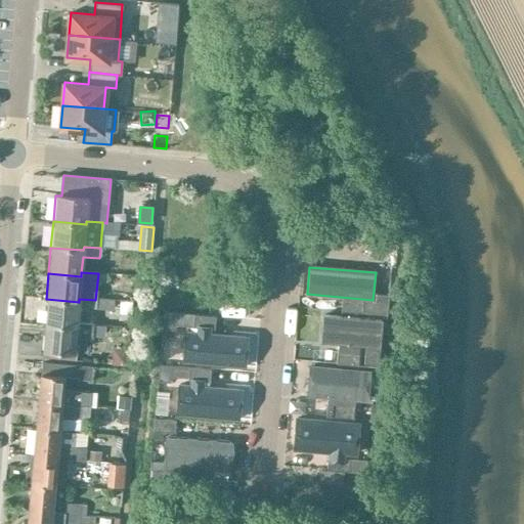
[(341,298),(340,311),(361,313),(362,300),(341,298)]
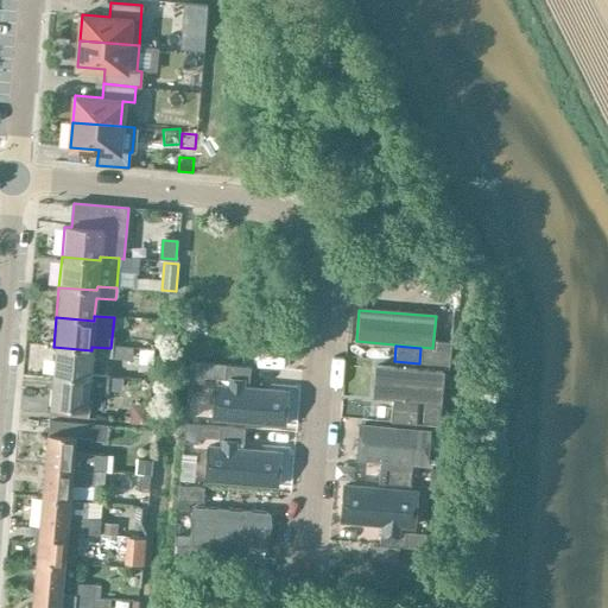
[(54,347),(51,378),(88,381),(89,377),(90,356),(132,359),(132,350),(111,348),(92,347),(92,350),(54,347)]
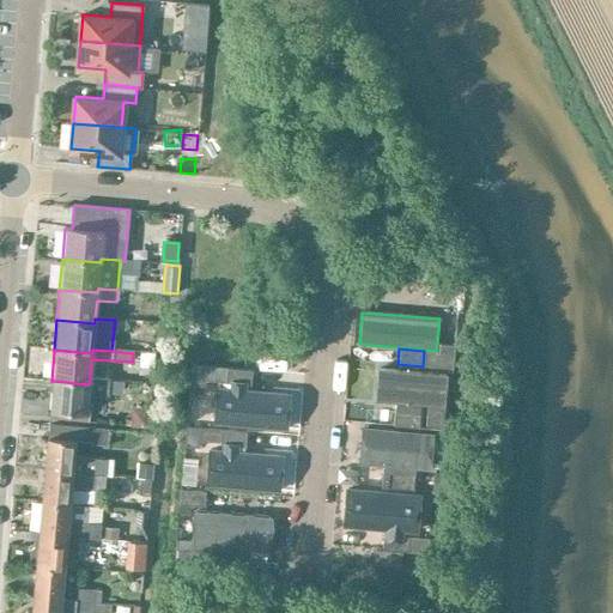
[(208,375),(208,360),(177,360),(177,374),(208,375)]
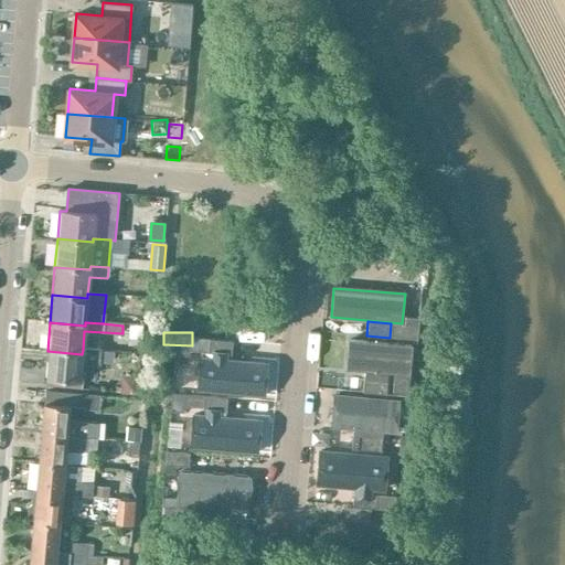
[(205,354),(228,356),(230,342),(206,340),(205,354)]
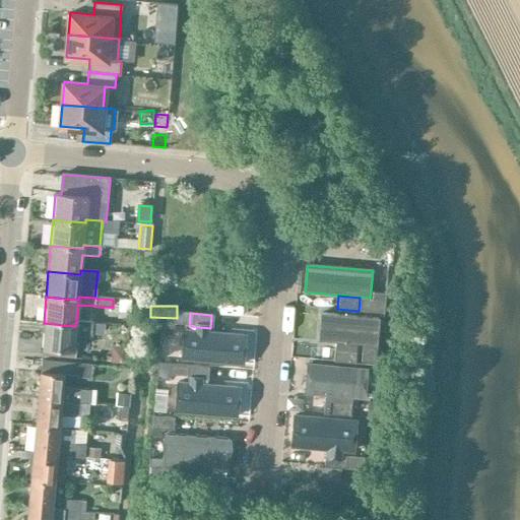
[(319,314),(318,340),(377,344),(379,318),(319,314)]
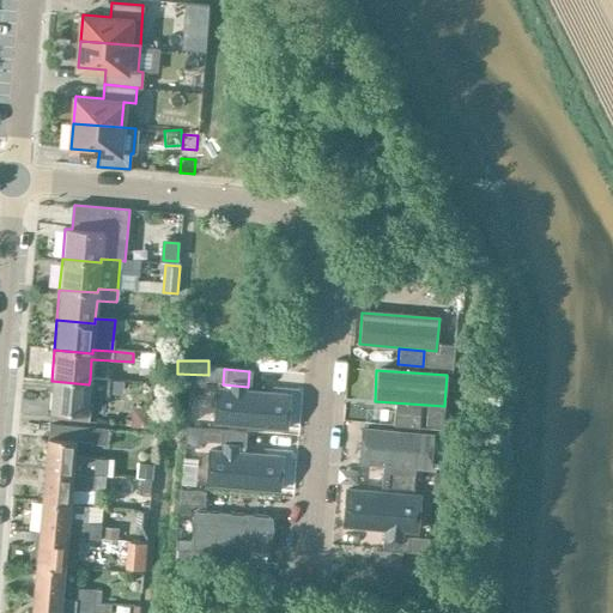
[(52,381),(48,417),(86,420),(89,395),(110,396),(110,394),(111,381),(90,380),(89,384),(52,381)]
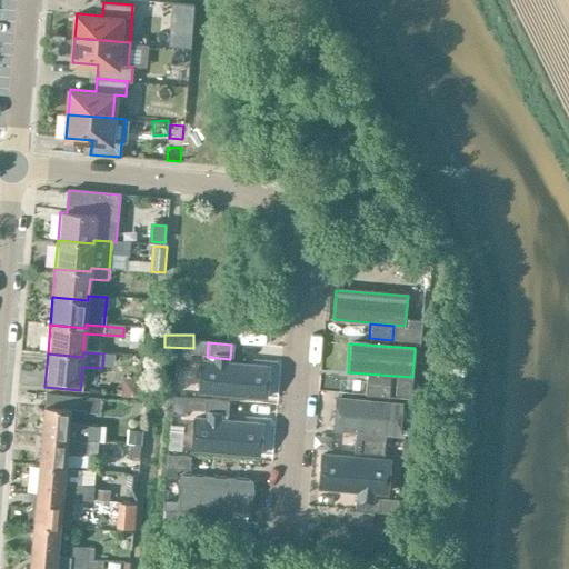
[(103,353),(102,366),(111,367),(116,362),(117,356),(103,353)]
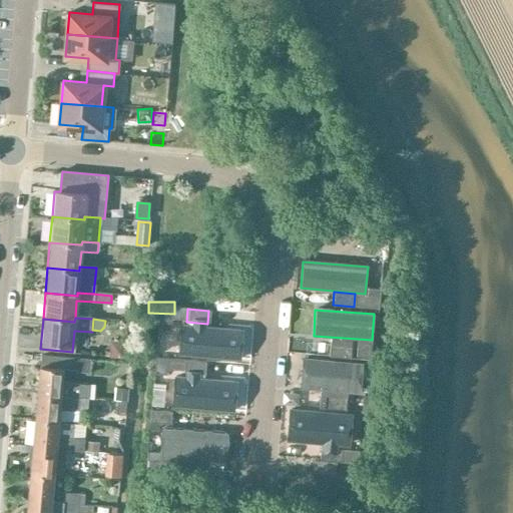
[(180,323),(178,355),(248,360),(250,328),(180,323)]
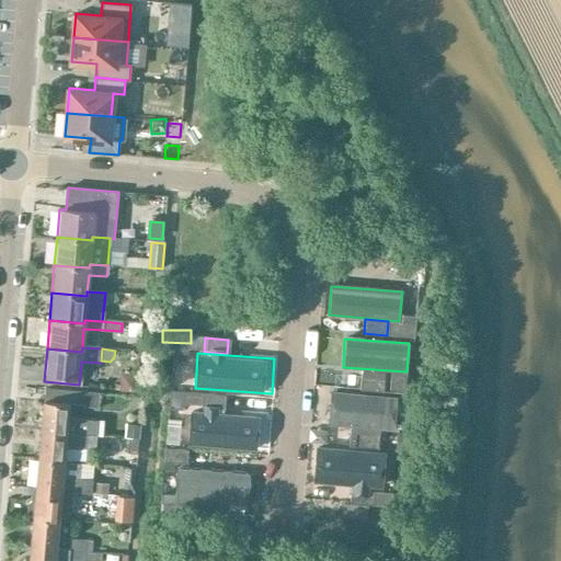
[(121,376),(119,391),(135,392),(136,377),(121,376)]
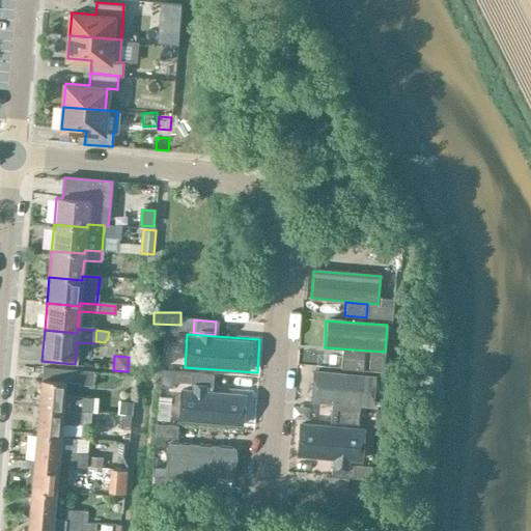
[(340,369),(362,371),(363,358),(341,356),(340,369)]
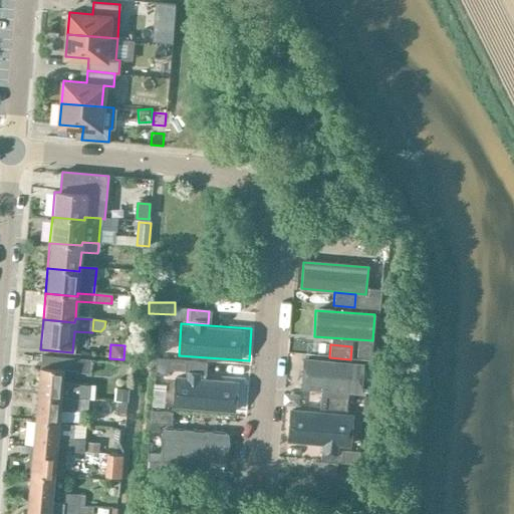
[(40,357),(39,368),(63,370),(77,371),(78,361),(40,357)]
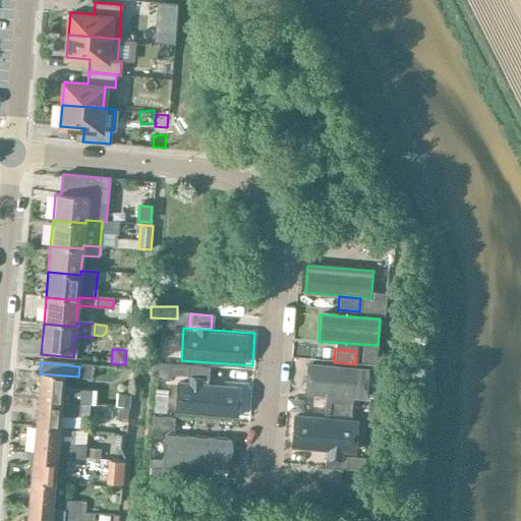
[(306,362),(304,394),(365,399),(368,367),(306,362)]
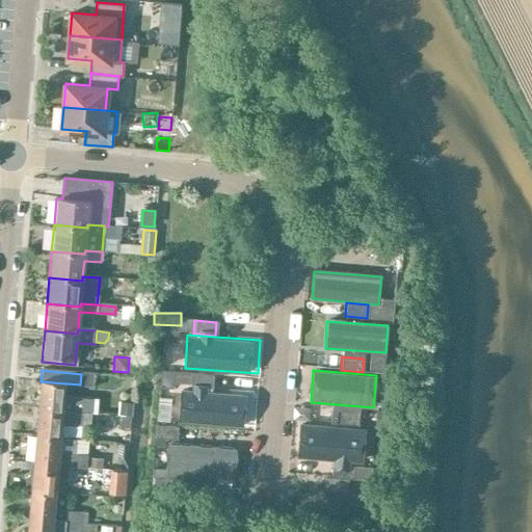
[(95,388),(96,375),(81,374),(80,384),(80,387),(95,388)]
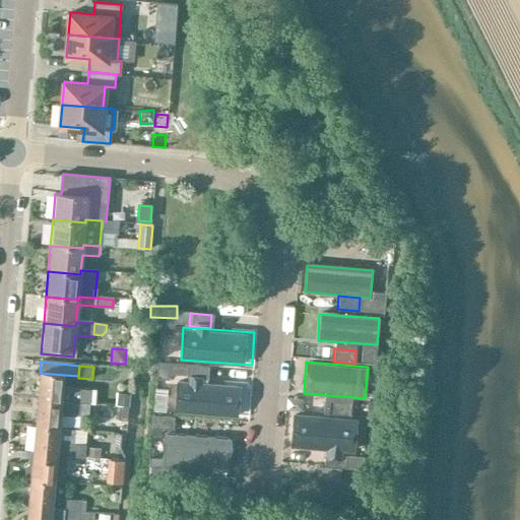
[(207,381),(207,382),(208,369),(187,367),(186,380),(207,381)]
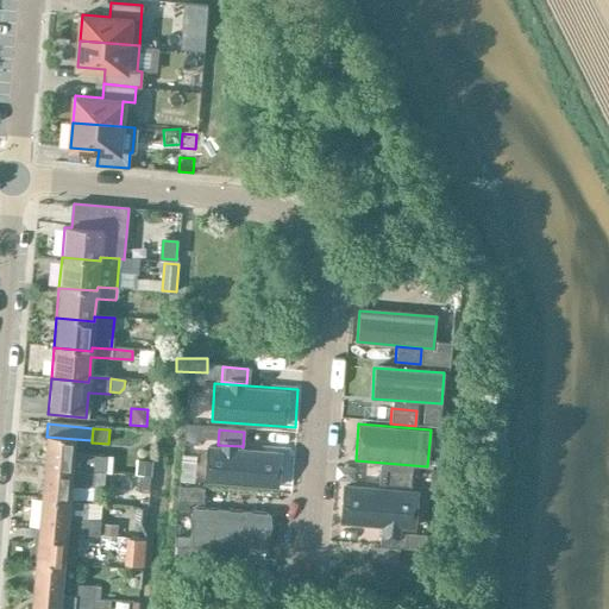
[(43,469),(106,475),(107,459),(74,457),(75,439),(46,437),(43,469)]
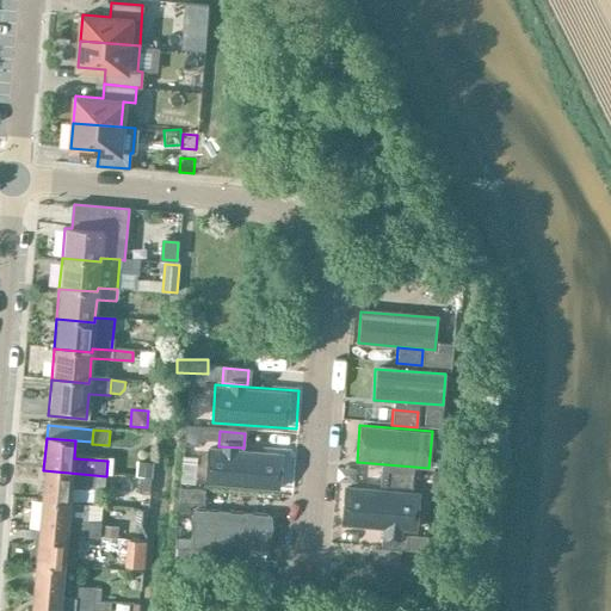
[(291,452),(208,446),(205,482),(289,488),(291,452)]
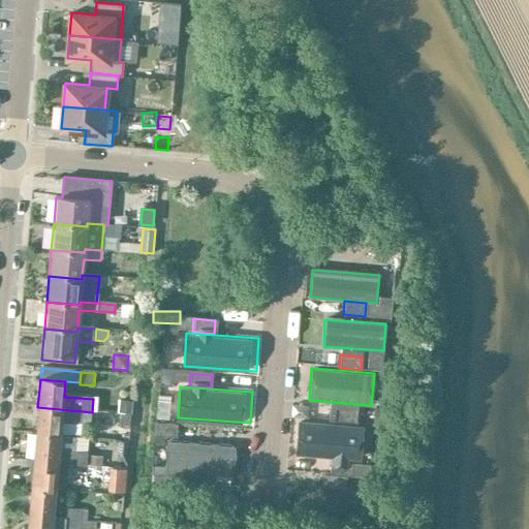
[(104,394),(103,408),(117,409),(118,395),(104,394)]
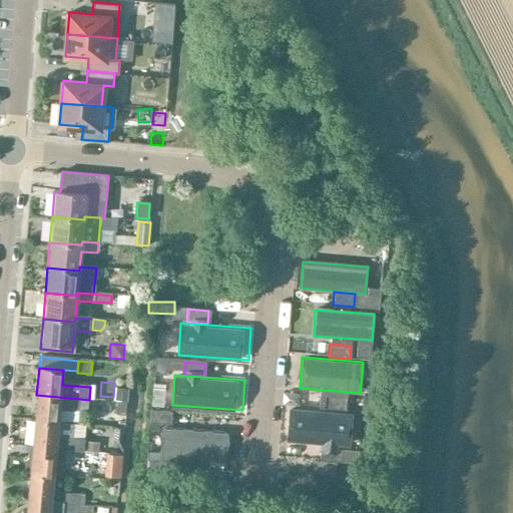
[(126,404),(127,391),(115,389),(113,402),(116,403),(126,404)]
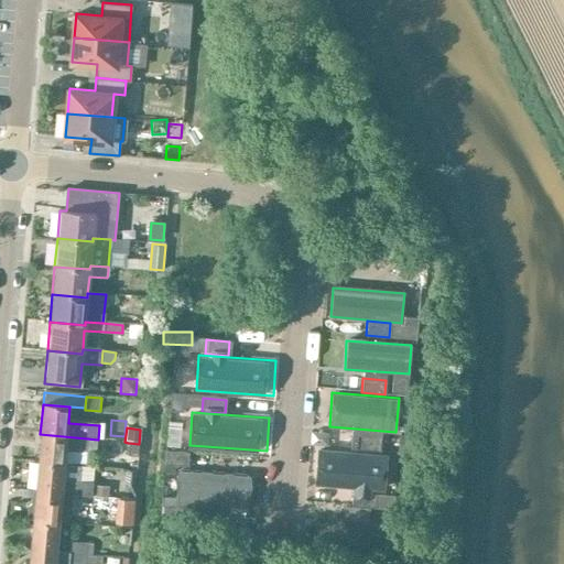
[(40,434),(38,464),(63,466),(63,463),(64,451),(64,447),(97,449),(98,440),(40,434)]
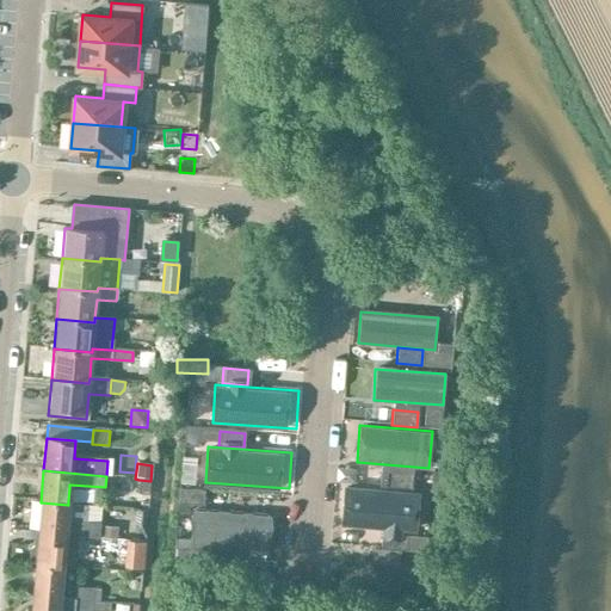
[(386,487),(411,489),(412,474),(387,471),(386,487)]
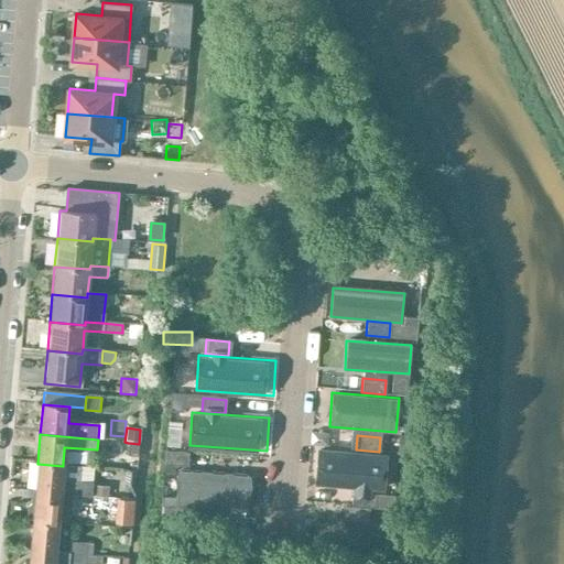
[(139,444),(128,443),(127,456),(138,457),(139,444)]
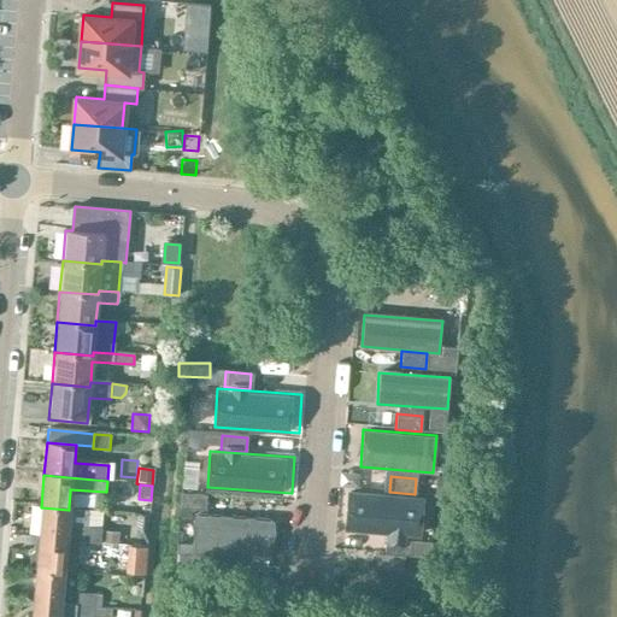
[(424,497),(348,491),(345,529),(421,536),(424,497)]
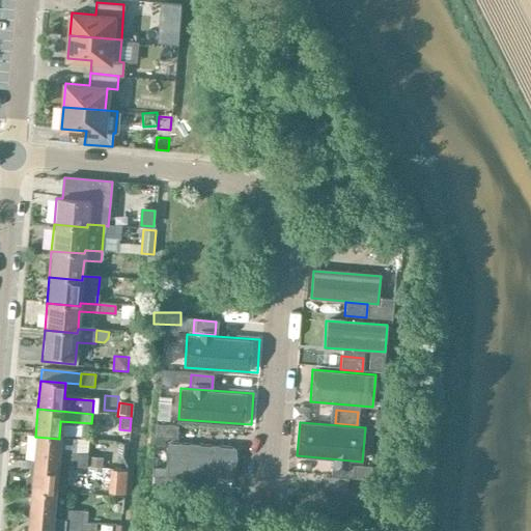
[(154,437),(176,439),(177,425),(156,423),(154,437)]
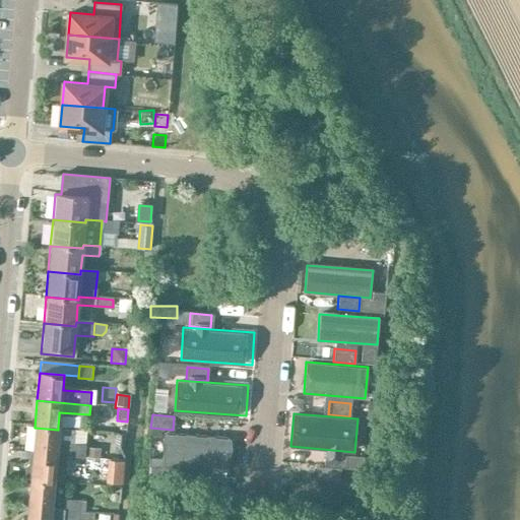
[(35,428),(33,454),(67,457),(67,455),(84,456),(85,444),(73,443),(74,431),(58,430),(35,428)]
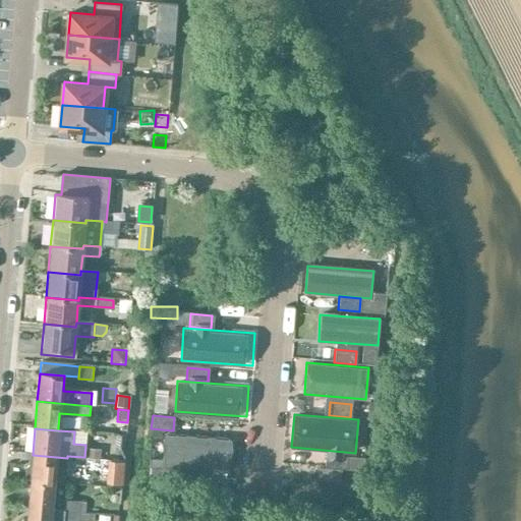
[(115,447),(116,450),(124,456),(127,433),(116,432),(115,447)]
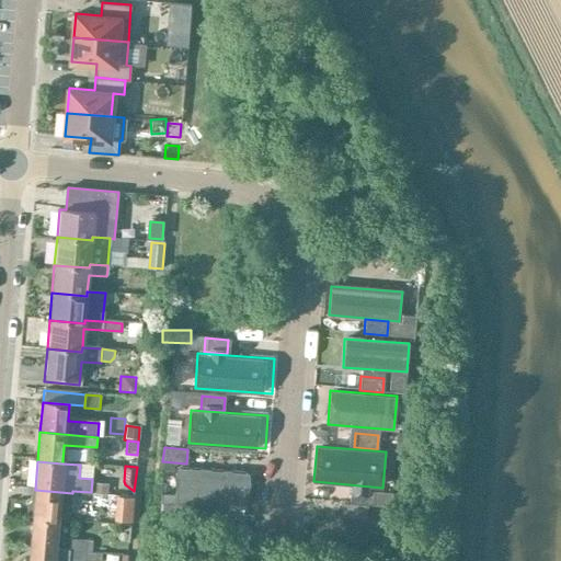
[(249,472),(178,468),(175,502),(247,506),(249,472)]
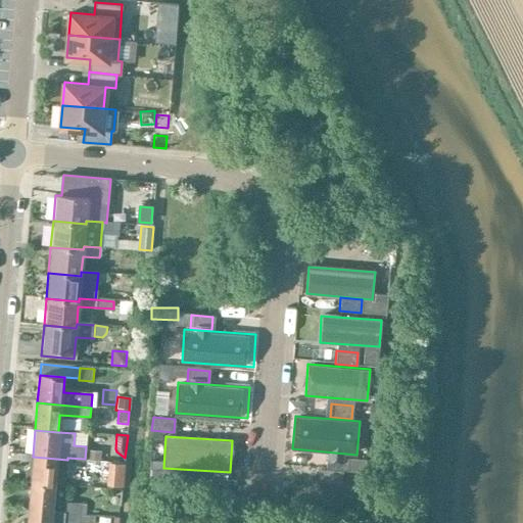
[(101,452),(88,449),(87,459),(100,460),(101,452)]
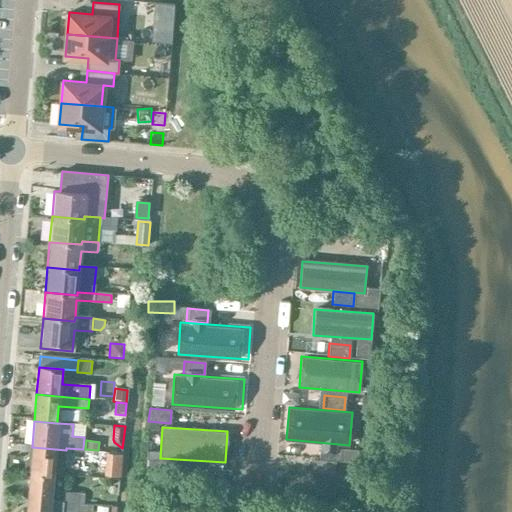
[(29,474),(52,476),(52,473),(64,474),(66,450),(32,447),(31,459),(28,459),(24,461),(24,469),(27,472),(30,473),(29,474)]
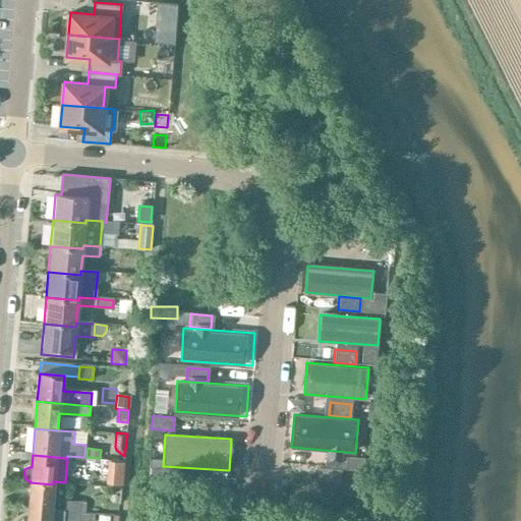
[(324,468),(345,470),(346,457),(325,455),(324,468)]
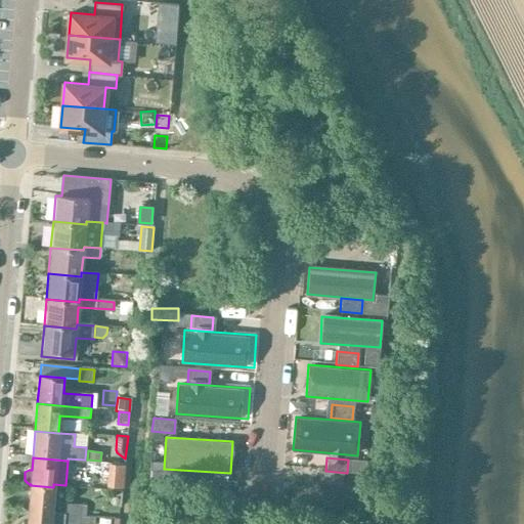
[(106,486),(124,487),(126,464),(108,463),(106,486)]
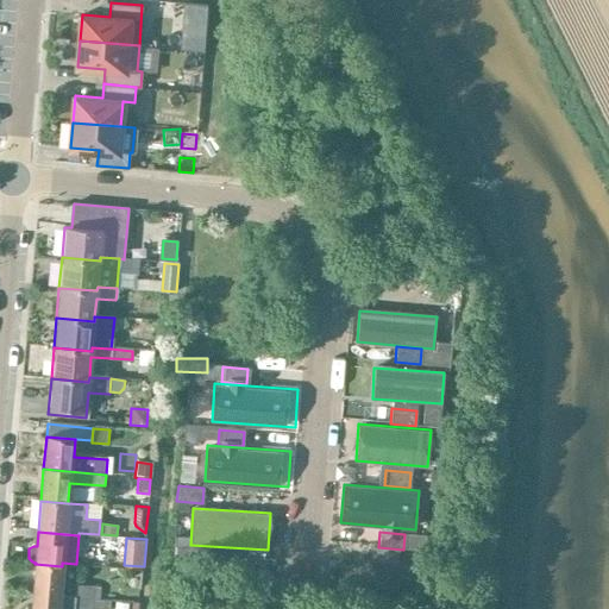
[(32,595),(60,597),(62,566),(35,564),(32,595)]
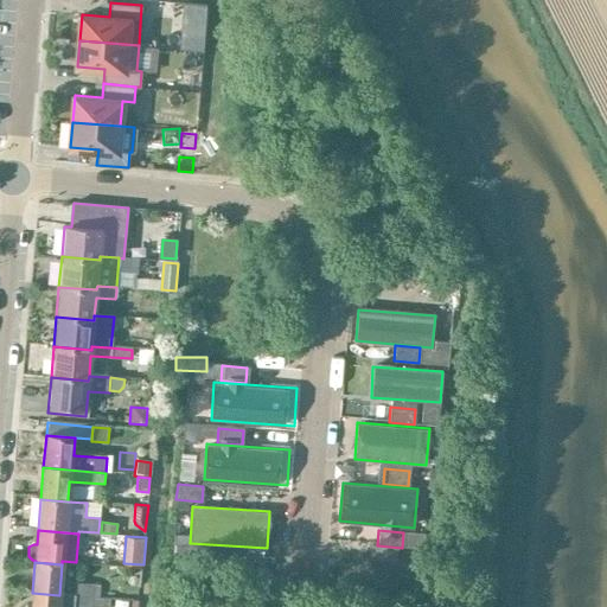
[(74,596),(100,599),(101,585),(95,585),(95,583),(76,581),(75,585),(74,596)]
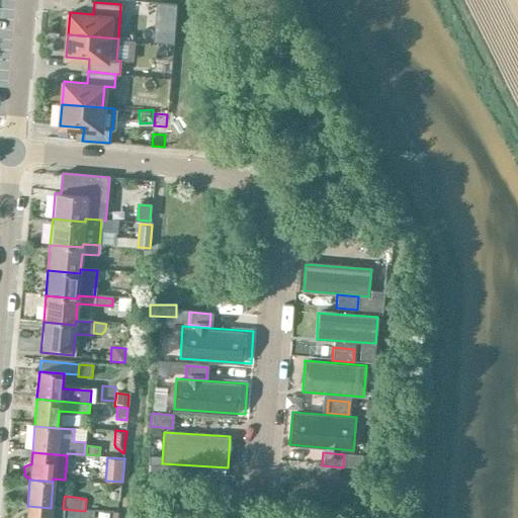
[(27,506),(26,517),(93,517),(94,512),(85,511),(63,509),(51,508),(27,506)]
